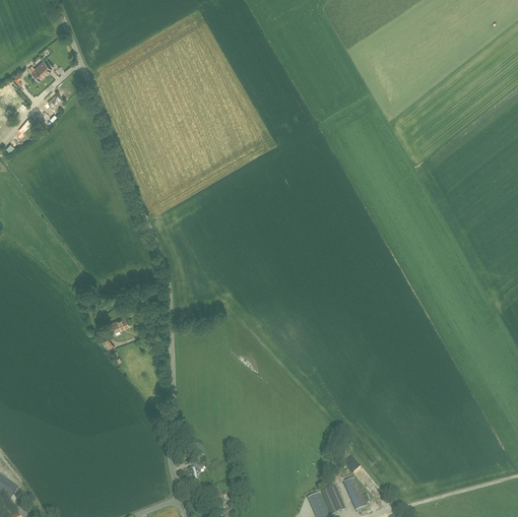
[(42,58),(29,69),(38,78),(50,67),(42,58)]
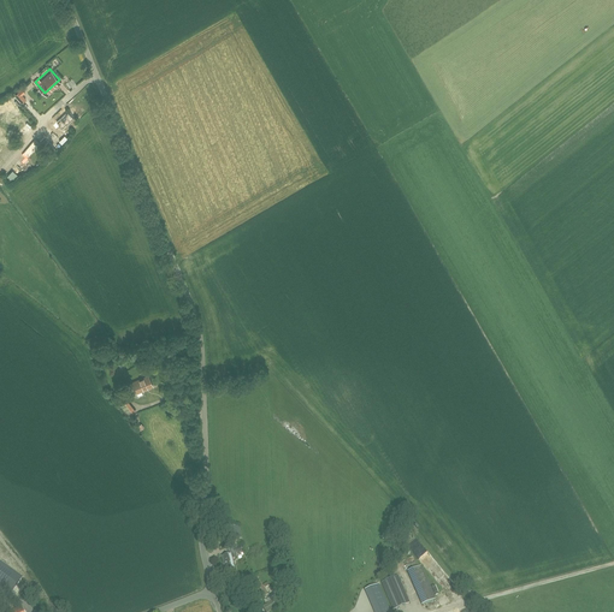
[(19,93),(23,89),(19,85),(13,93),(19,100),(24,96),(19,93)]
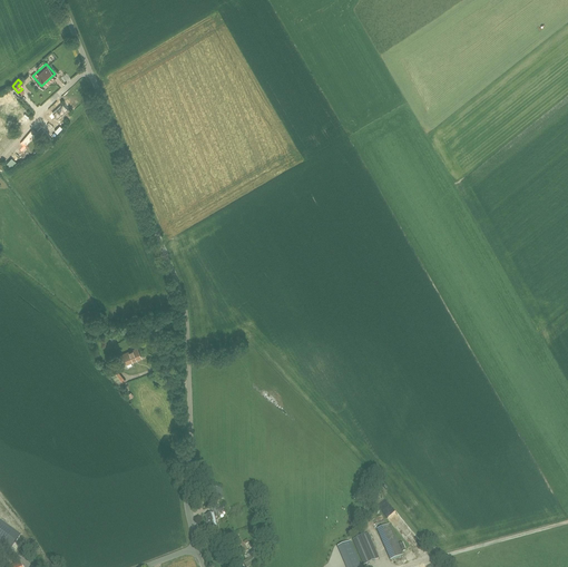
[(59,114),(67,107),(62,103),(59,105),(58,104),(50,110),(56,117),(59,114)]
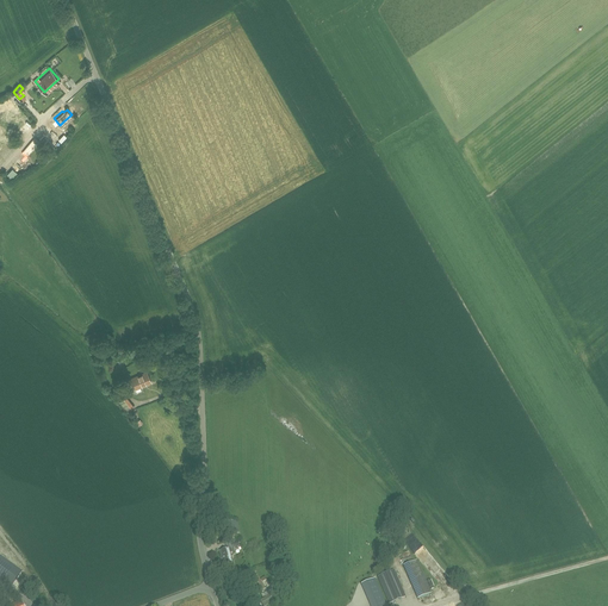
[(24,151),(23,152),(26,156),(37,143),(31,138),(22,149),(24,151)]
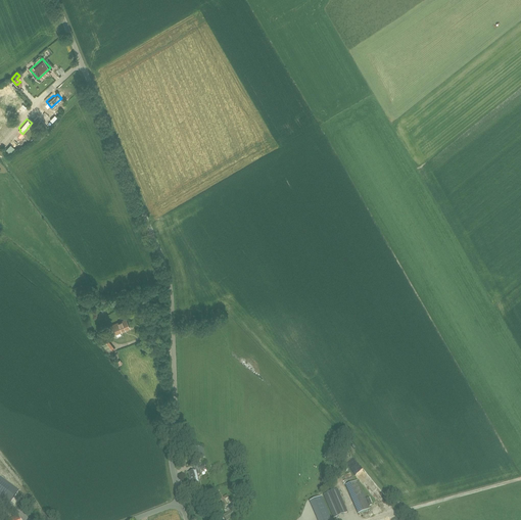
[(124,317),(110,323),(113,332),(128,326),(124,317)]
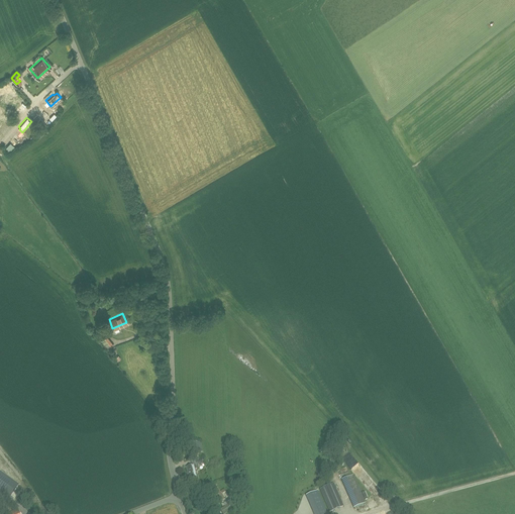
[(107,347),(111,344),(112,344),(104,334),(99,338),(107,347)]
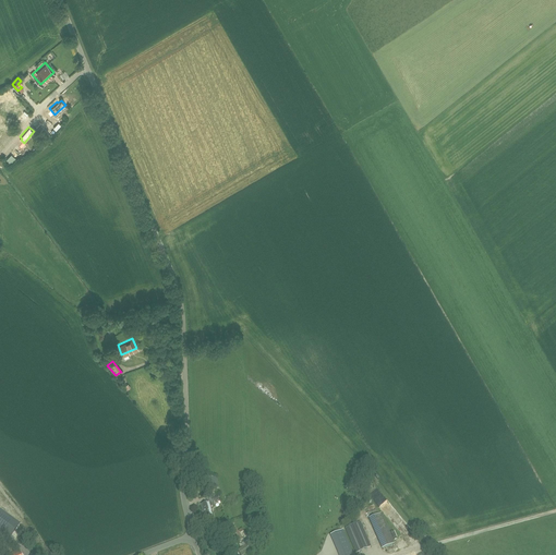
[(216,485),(214,474),(206,477),(208,487),(216,485)]
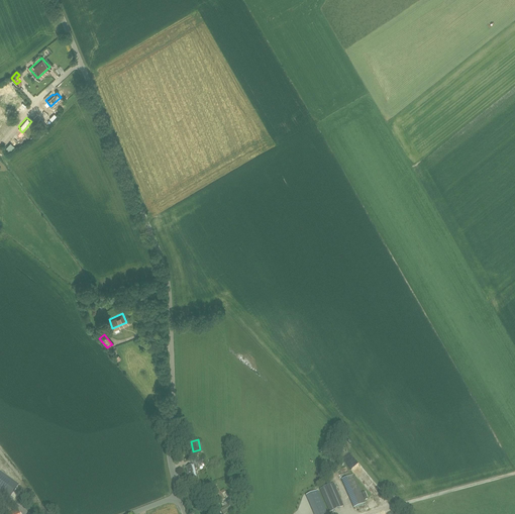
[(195,461),(200,460),(199,456),(194,458),(193,455),(188,456),(190,463),(184,465),(185,469),(186,469),(188,477),(195,476),(193,467),(196,466),(195,461)]
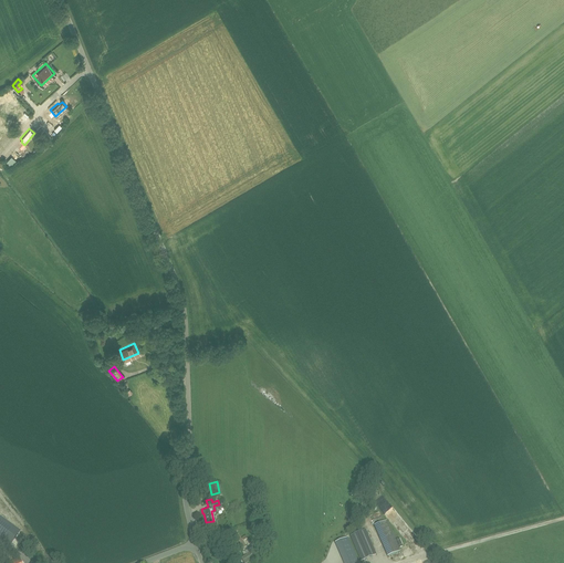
[(0,538),(7,543),(18,528),(0,514),(0,538)]
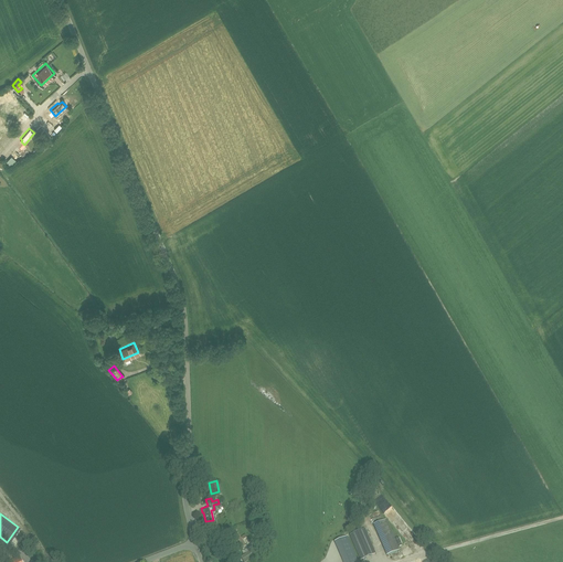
[(373,522),(383,554),(397,549),(386,517),(373,522)]
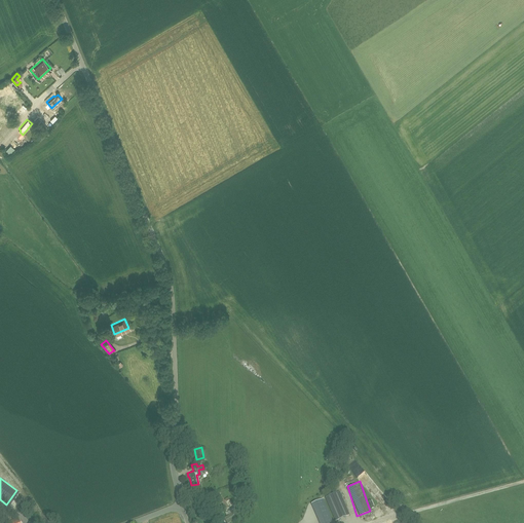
[(347,513),(337,489),(323,495),(333,519),(347,513)]
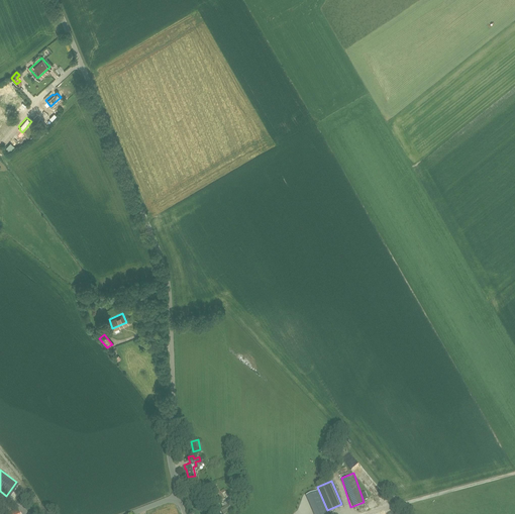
[(214,502),(223,497),(216,486),(207,491),(214,502)]
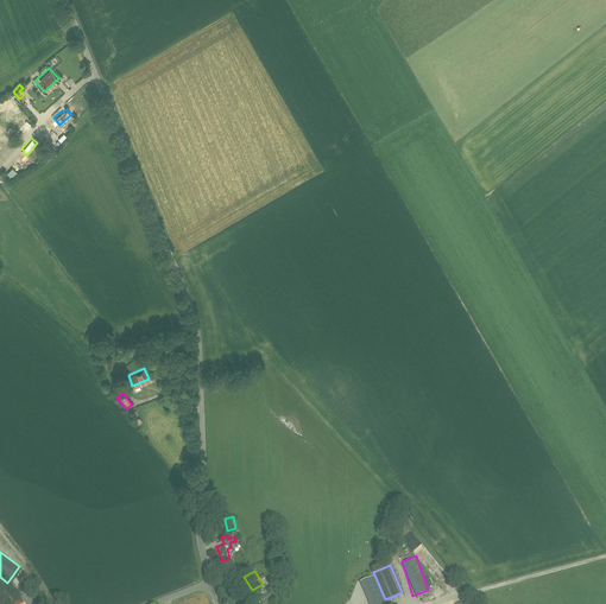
[(358,579),(368,603),(384,603),(371,573),(358,579)]
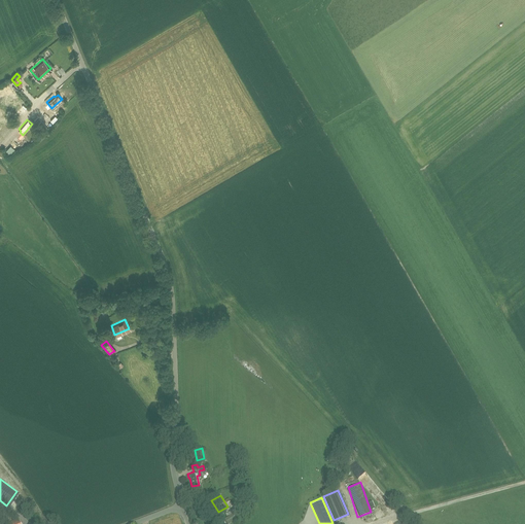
[(231,512),(233,511),(231,505),(228,508),(228,509),(225,510),(228,513),(222,516),(225,522),(235,517),(231,512)]
